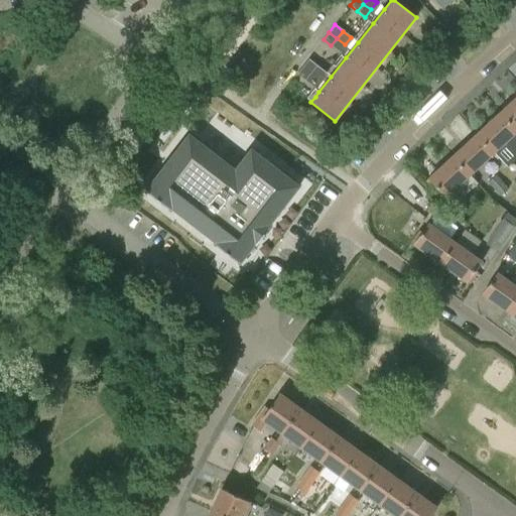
[(345,44),(337,38),(331,45),(339,52),(345,44)]
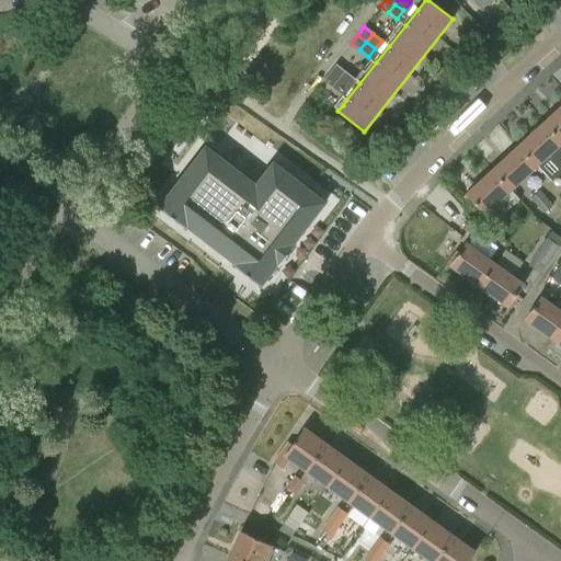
[(335,65),(329,72),(338,79),(343,71),(335,65)]
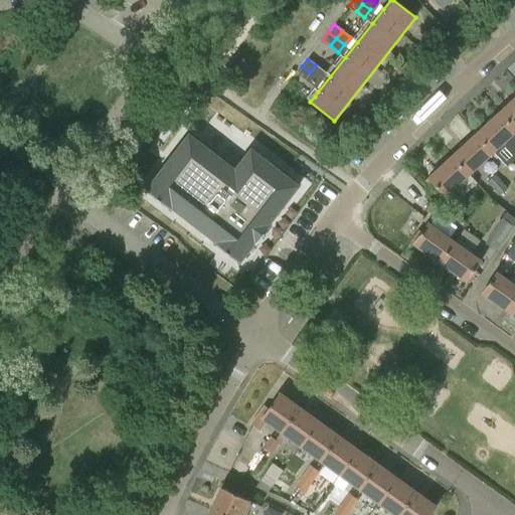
[(315,65),(310,72),(318,78),(323,71),(315,65)]
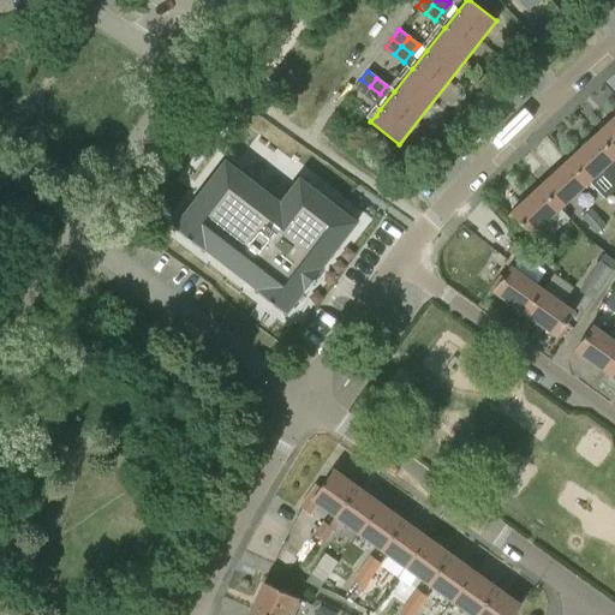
[(370,87),(360,79),(353,88),(363,95),(370,87)]
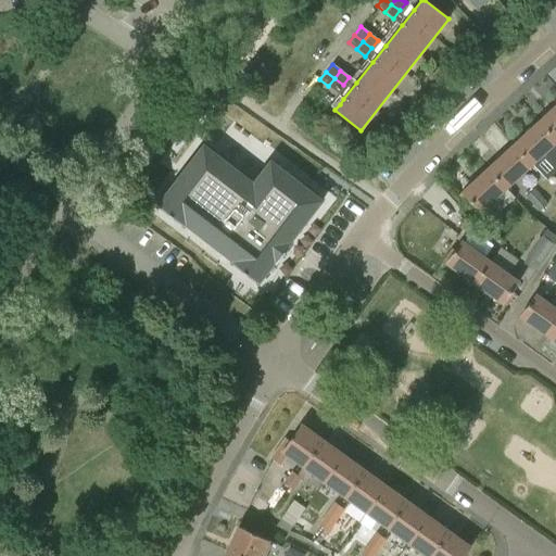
[(335,78),(328,86),(337,93),(343,85),(335,78)]
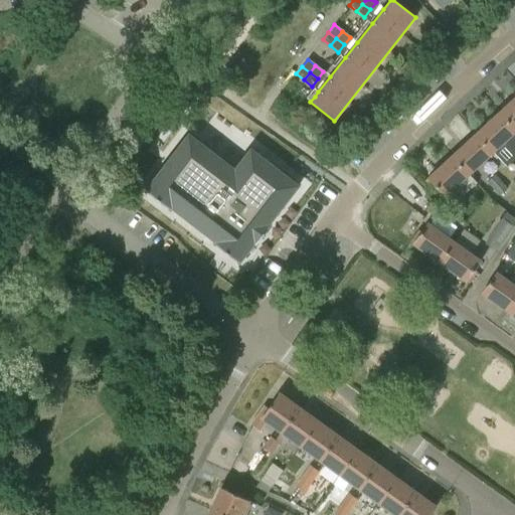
[(177,99),(186,107),(194,97),(184,90),(177,99)]
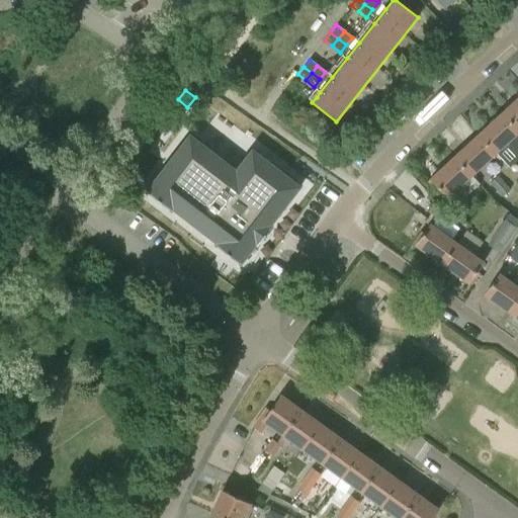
[(517,99),(503,113),(517,131),(517,99)]
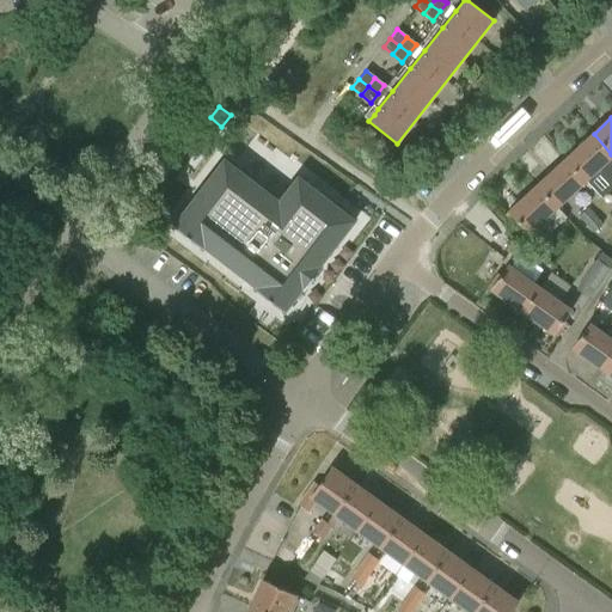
[(611,154),(594,134),(565,160),(586,183),(601,199),(611,189),(611,154)]
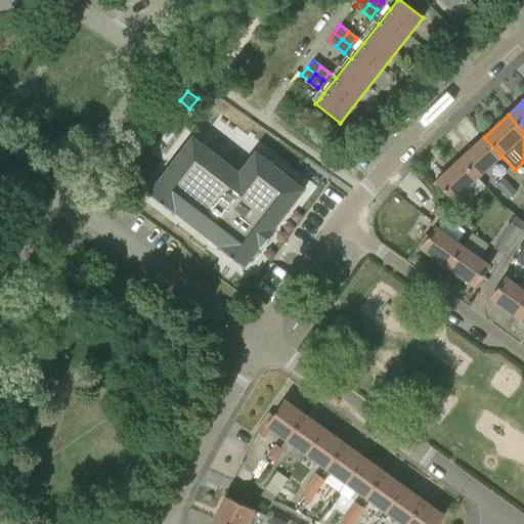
[(218,248),(244,267),(259,247),(261,249),(275,230),(273,228),(304,189),(255,151),(238,173),(192,136),(148,193),(173,213),(175,212),(219,246),(218,248)]
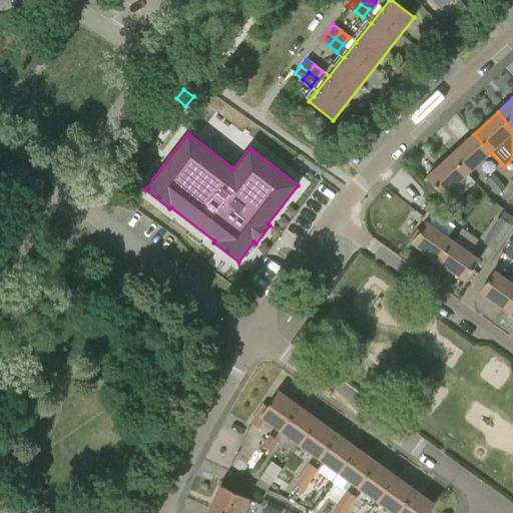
[(491,153),(474,134),(451,156),(468,175),(491,153)]
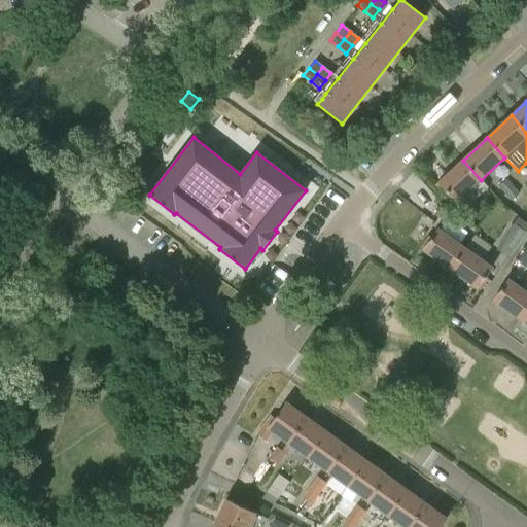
[(456,202),(481,180),(463,161),(435,185),(446,196),(449,194),(456,202)]
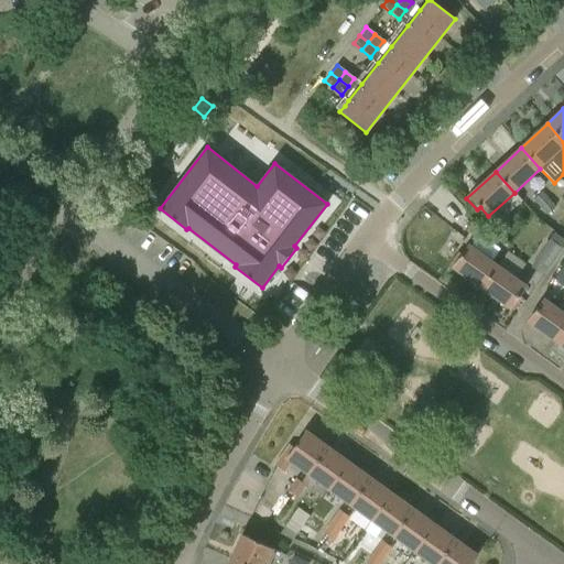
[(542,193),(533,201),(546,216),(555,207),(542,193)]
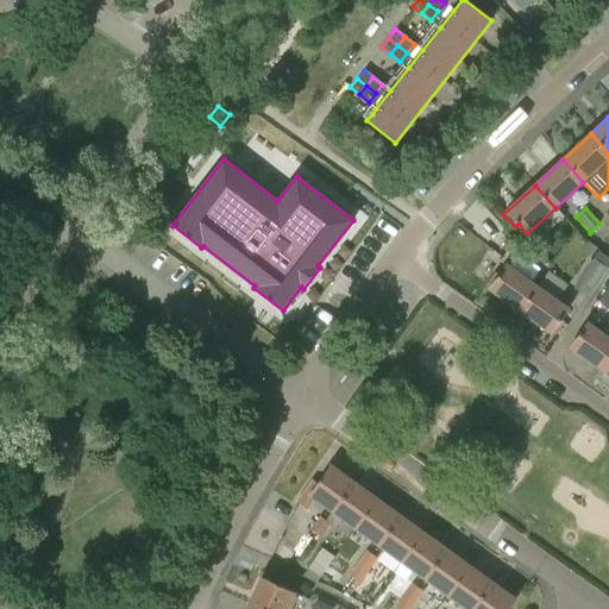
[(539,237),(529,249),(542,258),(551,246),(539,237)]
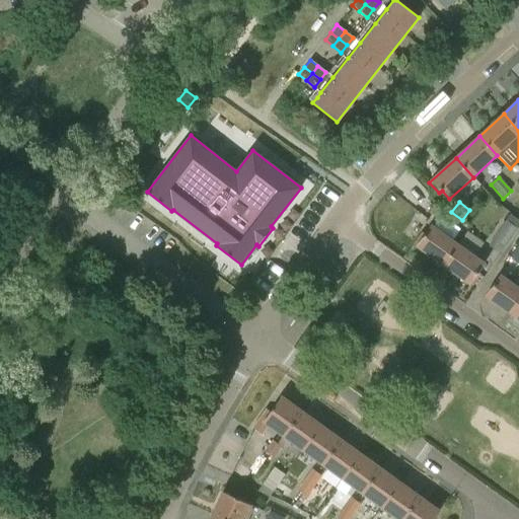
[(443,211),(434,204),(429,211),(439,218),(443,211)]
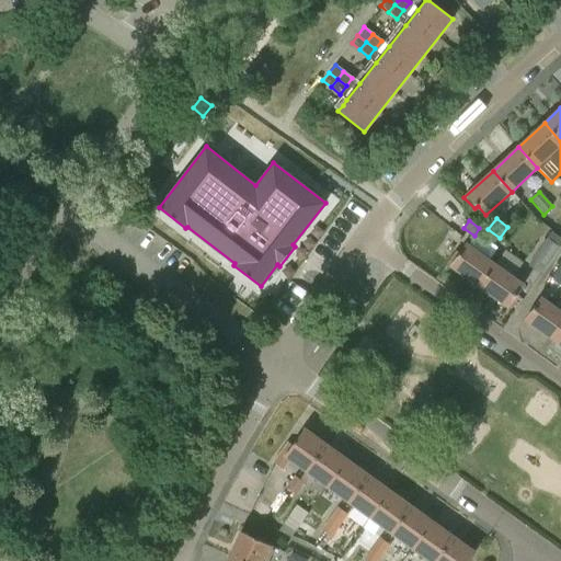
[(560,243),(560,238),(551,232),(528,266),(540,274),(560,243)]
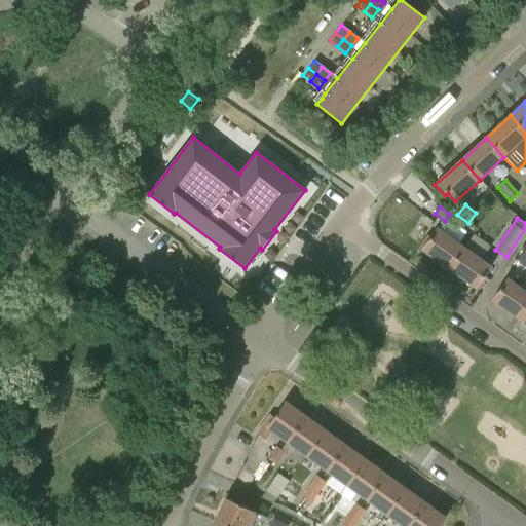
[(420,247),(449,268),(464,248),(438,229),(431,237),(427,236),(420,247)]
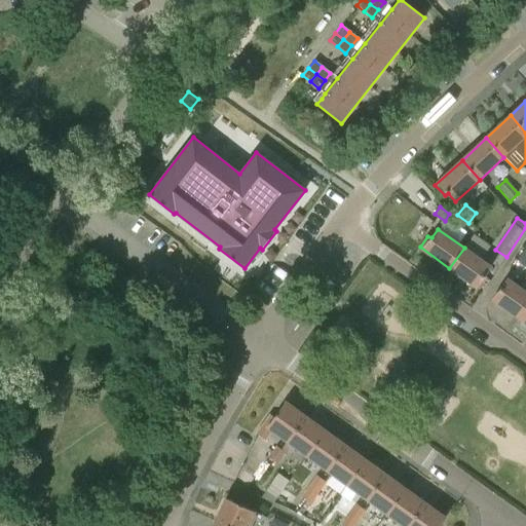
[(525,246),(515,261),(525,269),(525,268),(525,246)]
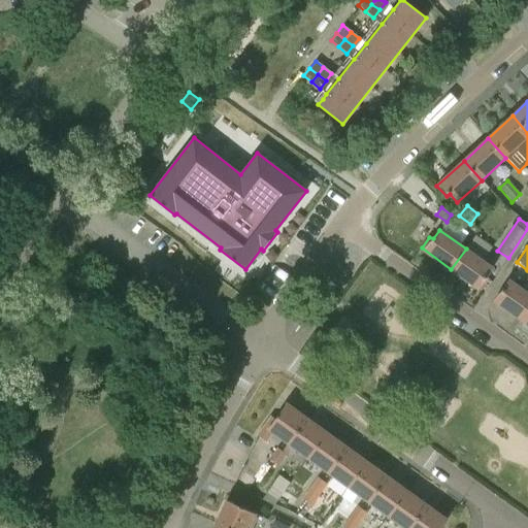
[(494,269),(466,249),(451,269),(482,291),(490,279),(488,278),(494,269)]
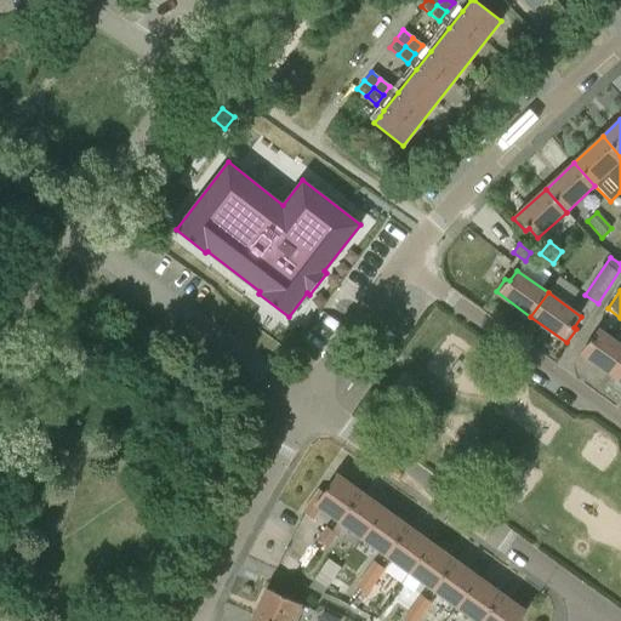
[(620,364),(620,326),(611,340),(599,330),(582,353),(613,376),(620,364)]
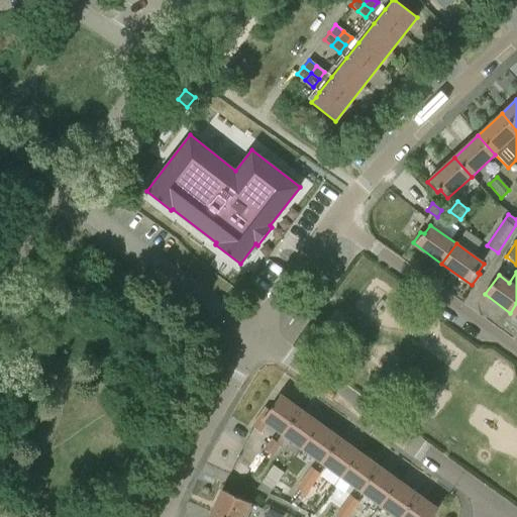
[(268,423),(281,433),(298,409),(280,396),(270,411),(266,408),(251,427),(261,433),(268,423)]
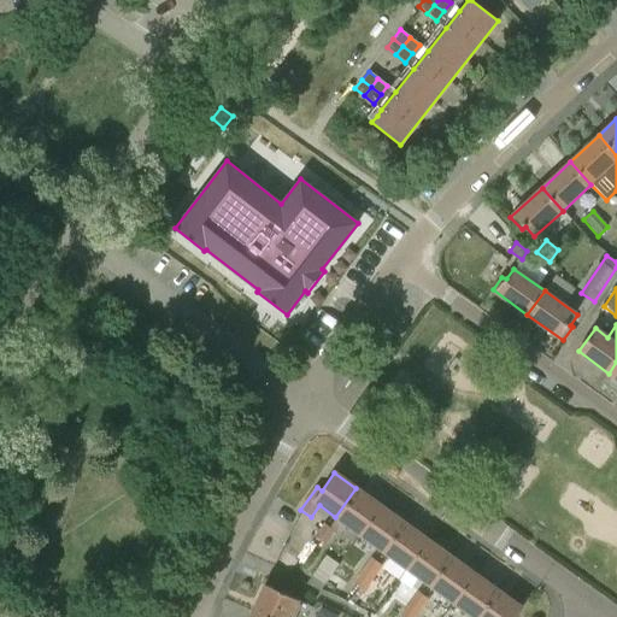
[(339,536),(347,526),(358,534),(378,505),(356,488),(335,517),(336,517),(330,527),(323,522),(312,536),(324,545),(333,532),(339,536)]
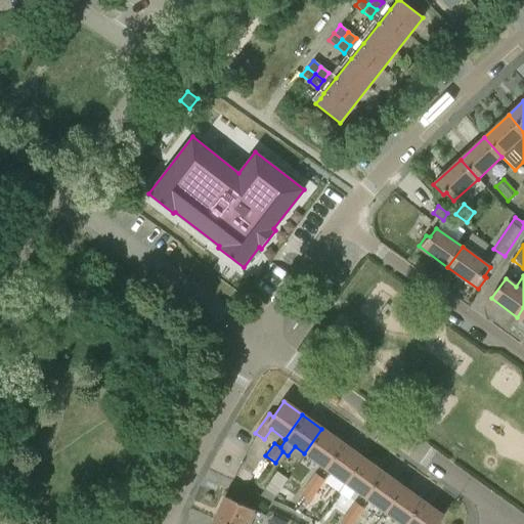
[(321,429),(304,453),(324,468),(342,443),(321,429)]
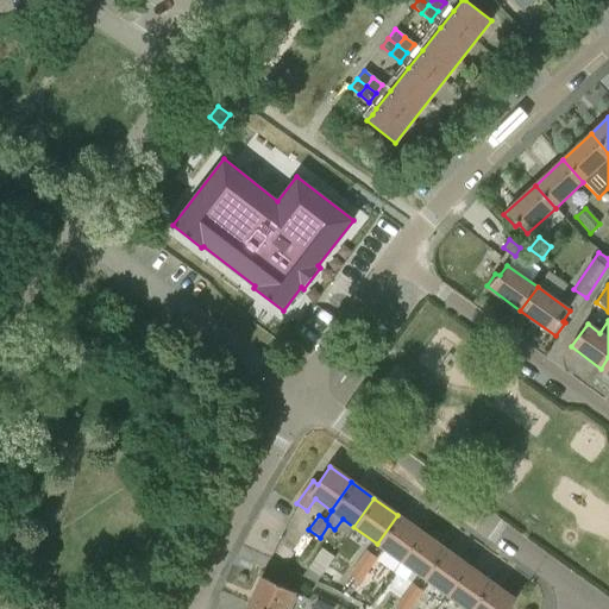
[(397,515),(377,544),(401,560),(421,532),(397,515)]
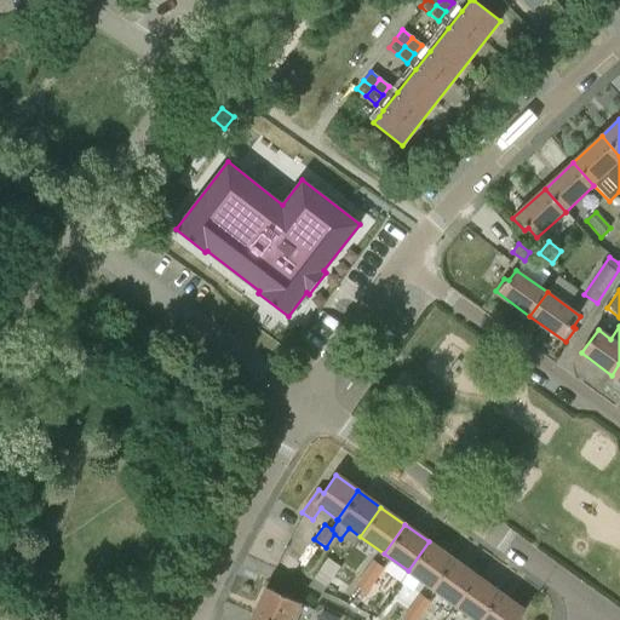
[(429,541),(408,570),(431,587),(452,558),(429,541)]
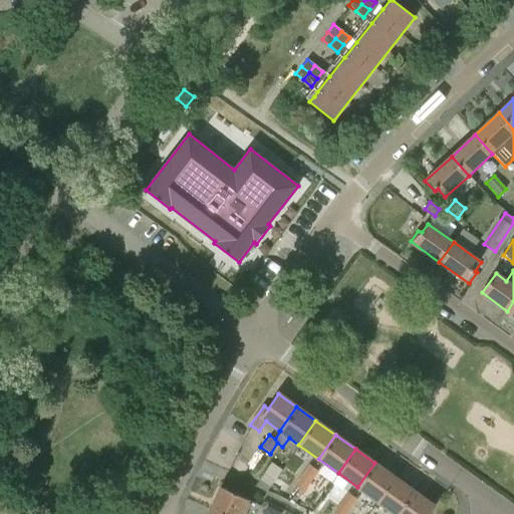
[(242,476),(248,467),(238,461),(232,469),(242,476)]
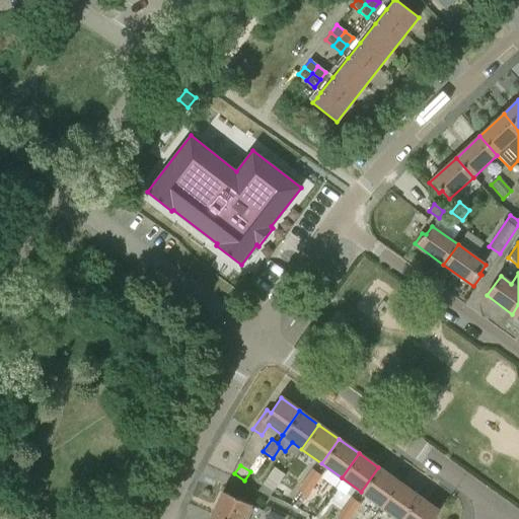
[(285,474),(274,467),(258,491),(270,498),(285,474)]
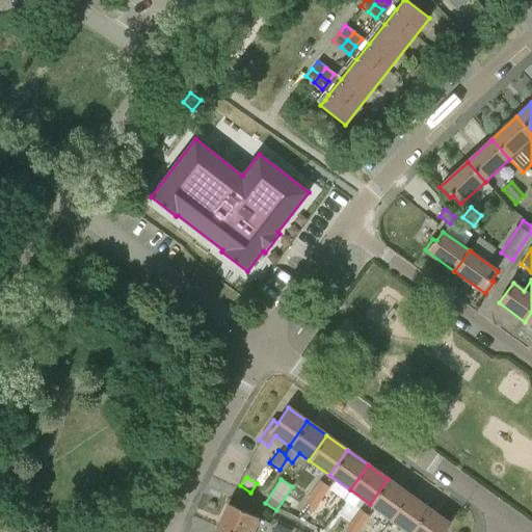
[(311,490),(321,498),(329,486),(319,479),(311,490)]
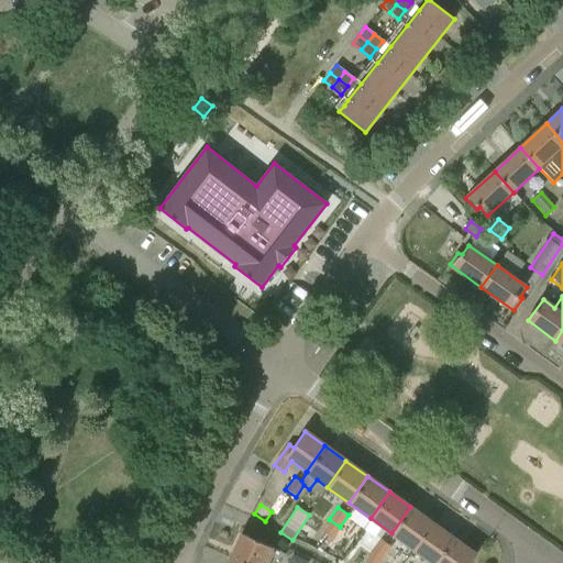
[(414,549),(432,522),(410,507),(392,533),(414,549)]
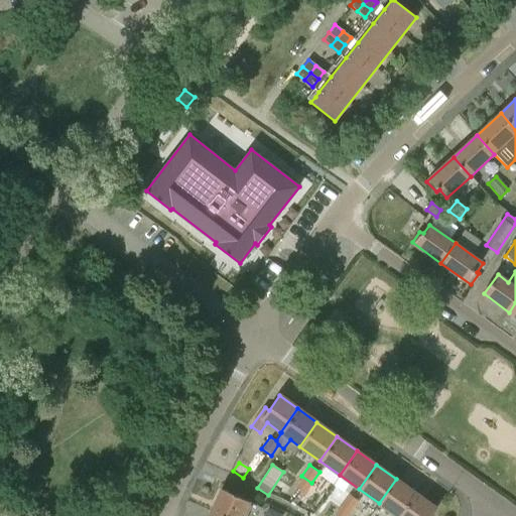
[(311,483),(301,476),(294,486),(303,494),(311,483)]
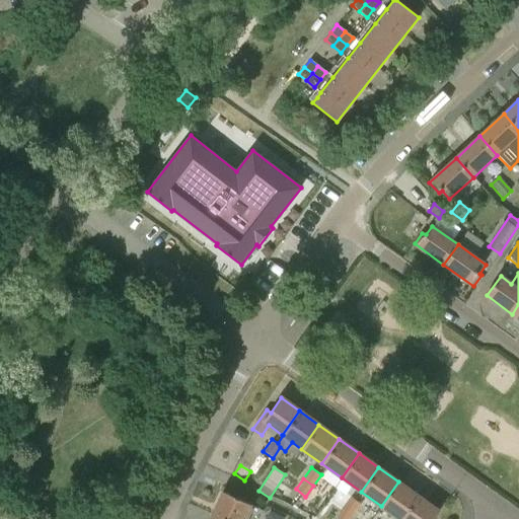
[(398,518),(401,518),(419,497),(398,482),(381,506),(398,518)]
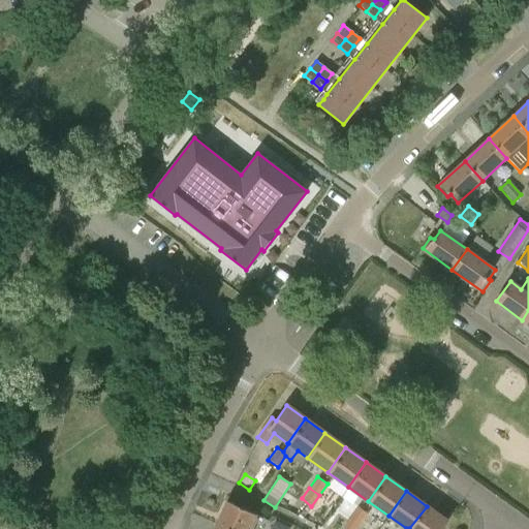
[(228,502),(217,525),(226,528),(250,528),(257,516),(228,502)]
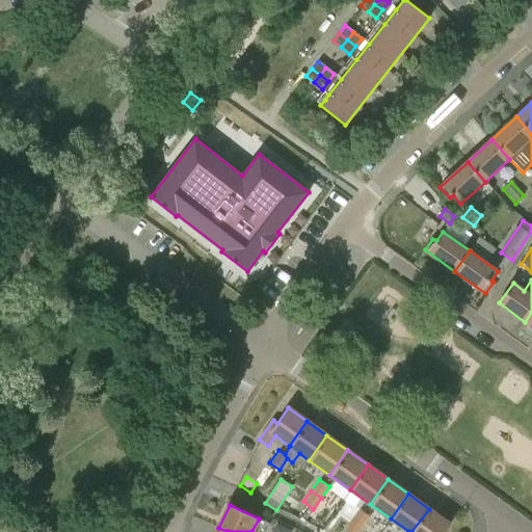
[(349,531),(364,512),(360,508),(343,531),(344,531),(349,531)]
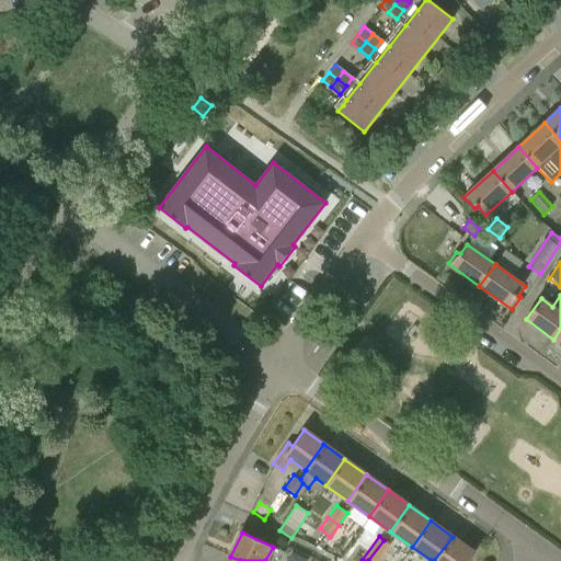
[(468,560),(474,553),(453,537),(434,560),(468,560)]
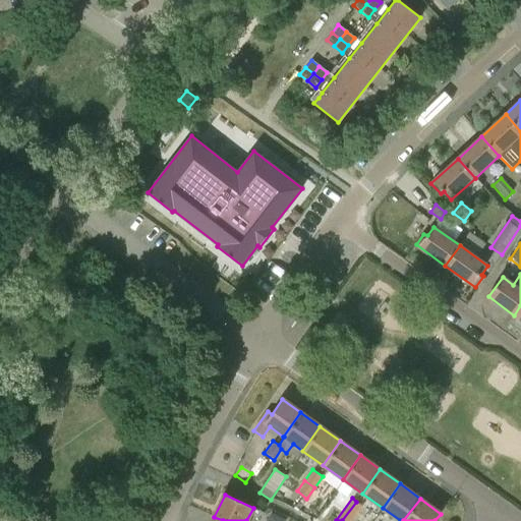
[(349,520),(361,505),(356,502),(342,520),(349,520)]
